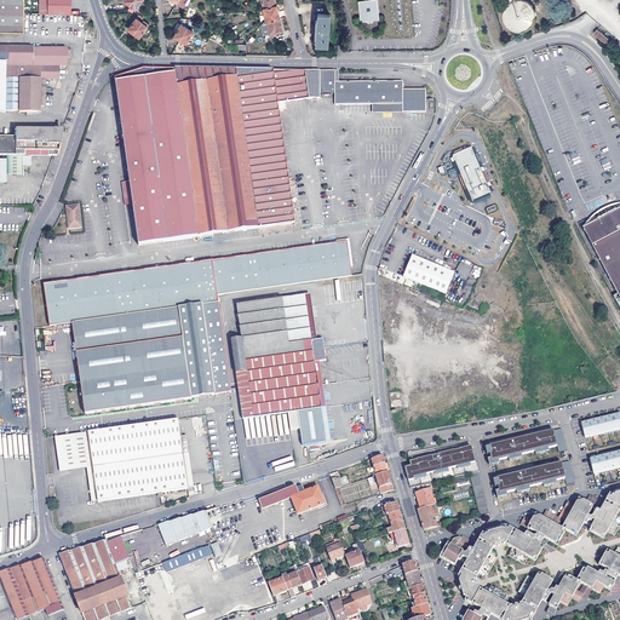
[(23,0),(0,0),(0,13),(24,13),(23,0)]
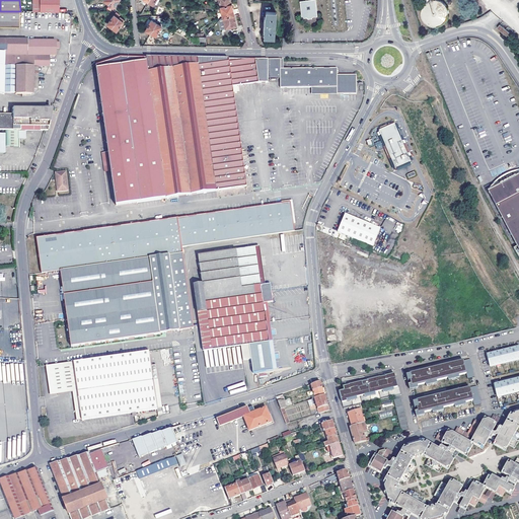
[(33,0),(33,12),(59,12),(59,2),(59,1),(59,0),(33,0)]
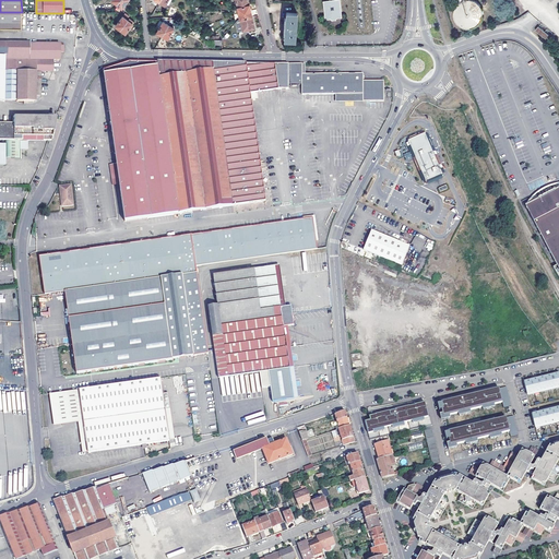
[(323,1),(325,20),(330,19),(332,20),(336,20),(336,18),(342,18),(340,0),(333,0),(330,0),(323,1)]
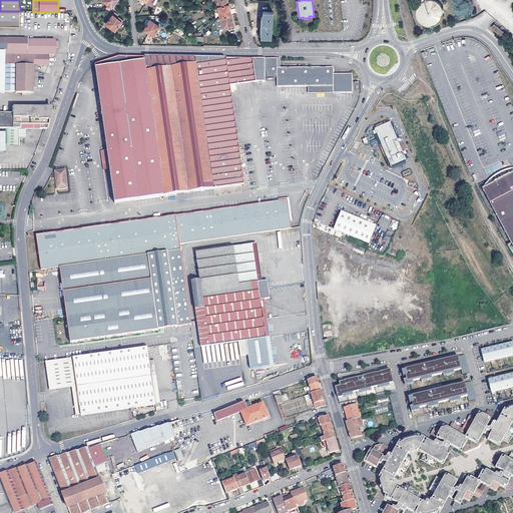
[(423,0),(424,1),(423,2),(421,3),(420,4),(419,6),(419,7),(418,9),(418,10),(417,12),(417,14),(418,15),(418,17),(419,18),(419,20),(420,21),(421,22),(423,23),(424,24),(425,25),(427,25),(429,26),(430,26),(432,26),(433,26),(435,25),(436,25),(438,24),(439,23),(440,22),(441,21),(442,19),(443,18),(444,16),(444,15),(444,13),(444,11),(444,10),(443,8),(443,7),(442,5),(441,4),(440,3),(439,2),(437,1),(436,0),(435,0),(423,0)]
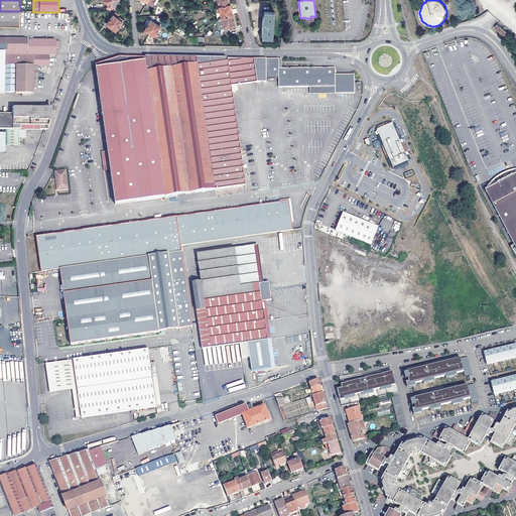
[(219,7),(221,12),(233,9),(233,8),(231,8),(230,4),(219,7)]
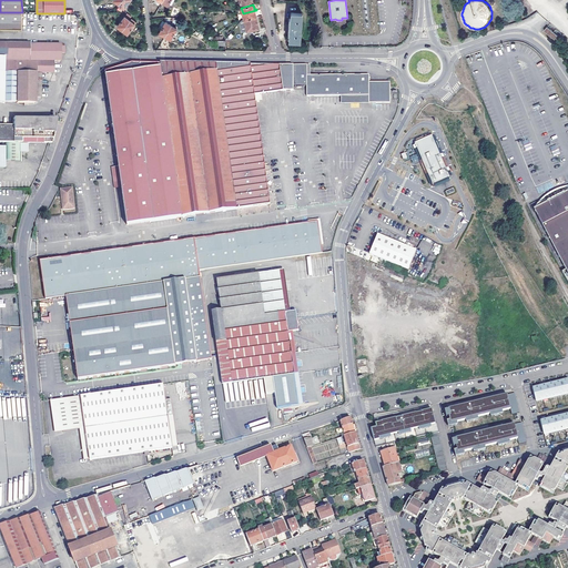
[(256,10),(243,13),(244,20),(256,17),(255,12),(256,11),(256,10)]
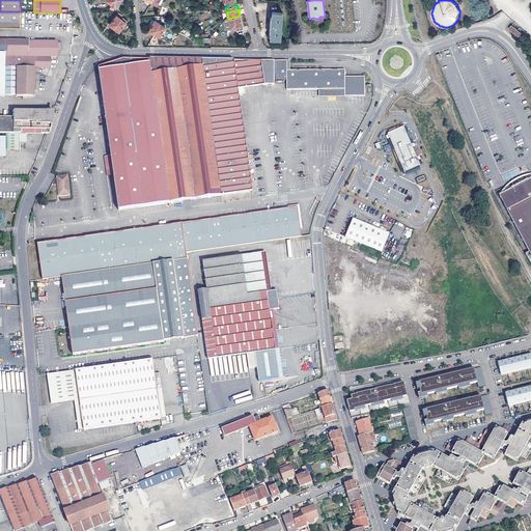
[(21,11),(0,11),(0,26),(21,27),(21,20),(21,11)]
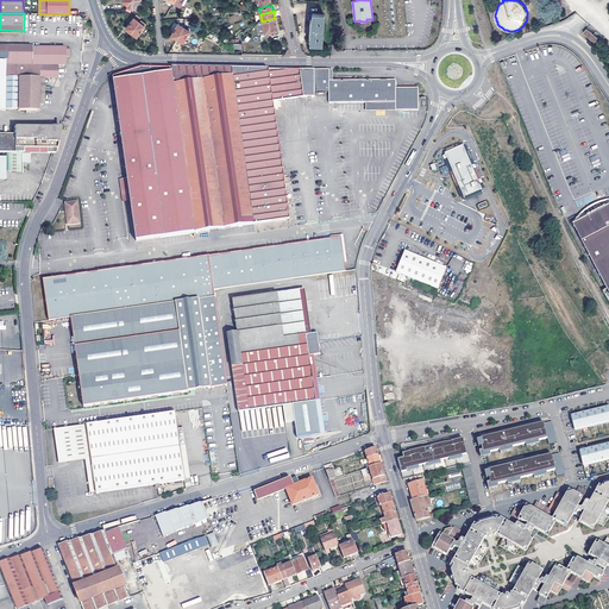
[(311,38),(311,43),(321,44),(324,14),(312,13),(312,19),(309,19),(309,26),(308,38),(311,38)]
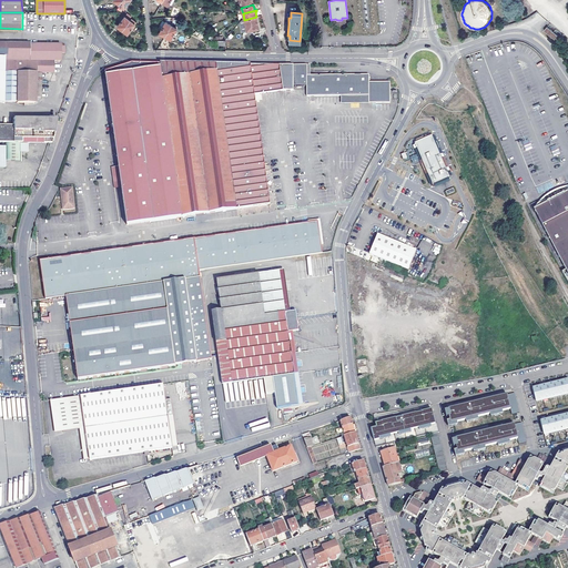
[(118,27),(122,30),(130,20),(124,17),(118,27)]
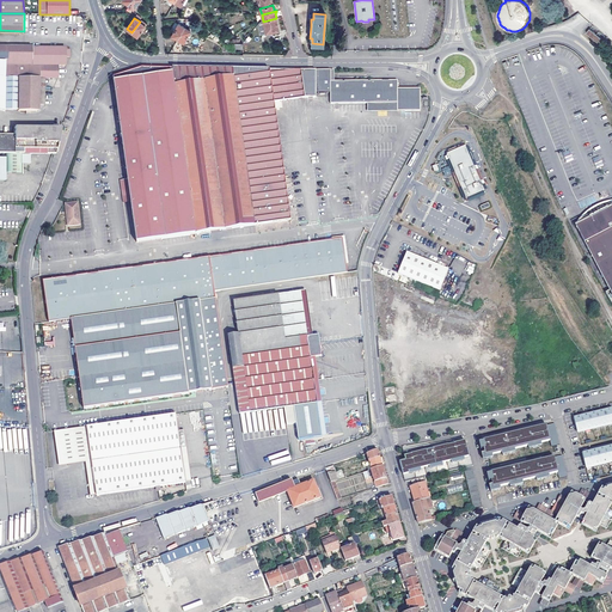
[(265,34),(267,34),(271,32),(279,31),(276,18),(263,22),(265,34)]
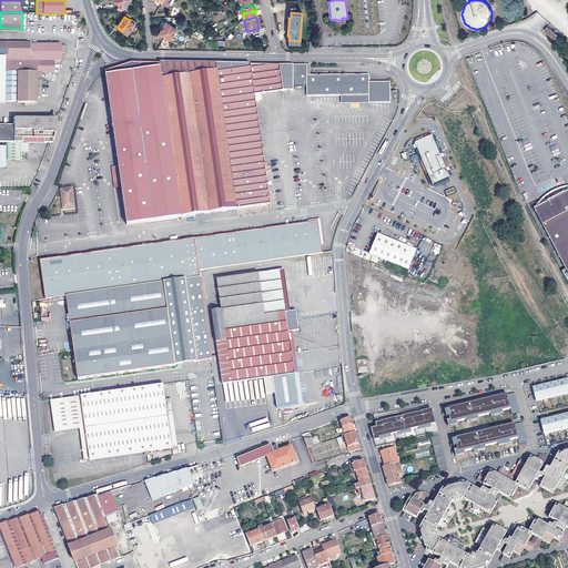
[(130,20),(122,30),(128,33),(137,22),(132,19),(130,20)]
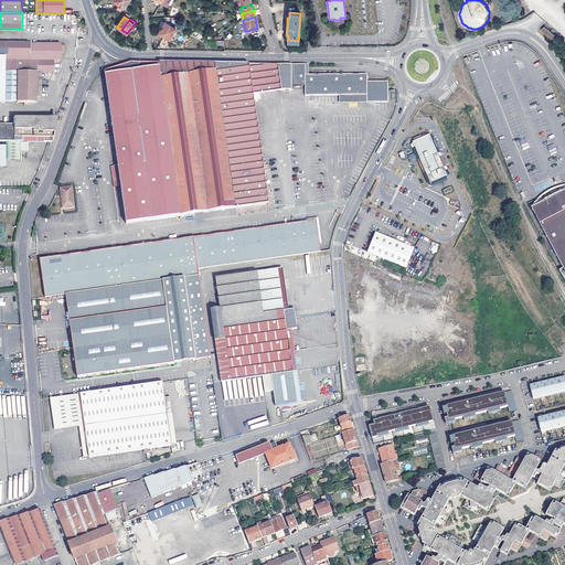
[(161,36),(163,38),(163,36),(170,25),(164,22),(158,33),(162,35),(161,36)]
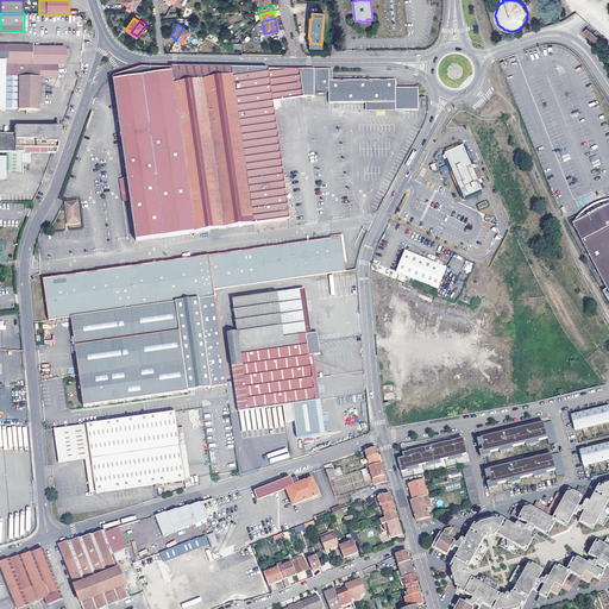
[(189,31),(183,27),(176,39),(182,42),(189,31)]
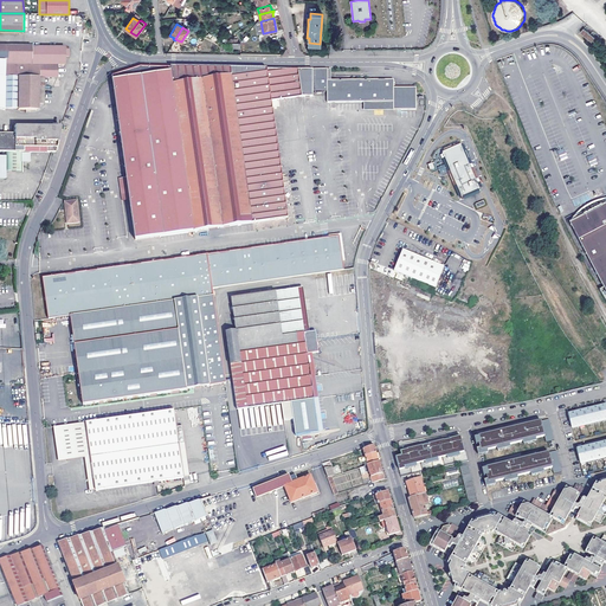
[(591,34),(585,30),(581,32),(592,42),(594,39),(591,34)]
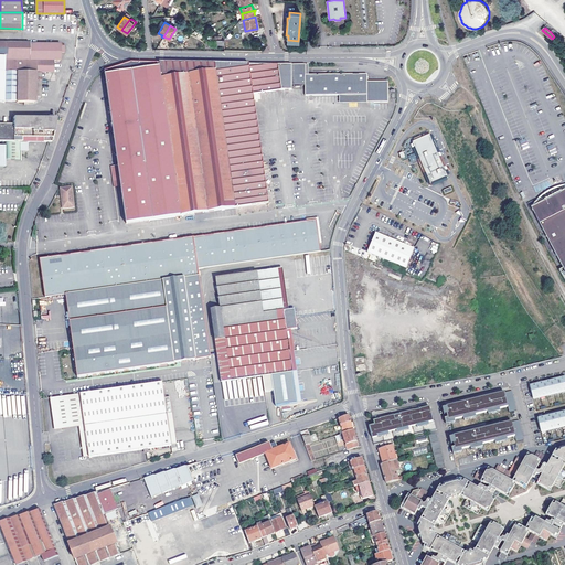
[(34,72),(40,72),(52,72),(52,65),(52,61),(60,61),(60,53),(64,53),(64,46),(60,46),(60,44),(0,42),(0,100),(17,100),(17,102),(34,103),(34,97),(34,85),(34,72)]
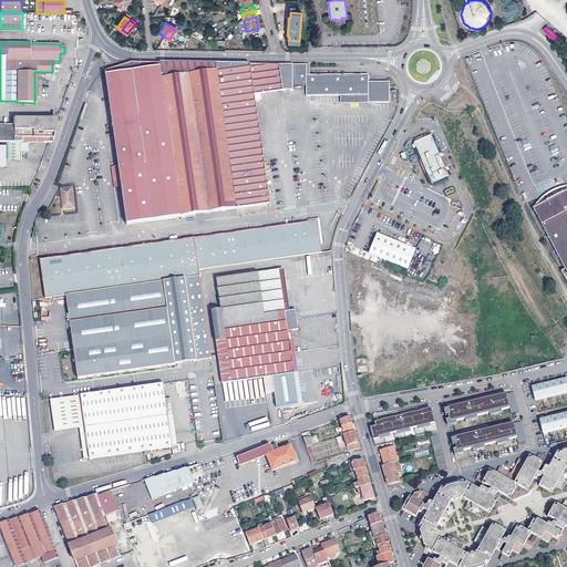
[(292,85),(306,85),(306,74),(302,75),(299,74),(299,65),(277,65),(181,63),(165,63),(150,63),(150,70),(144,70),(144,63),(137,63),(132,63),(126,64),(104,71),(110,109),(117,166),(111,166),(113,187),(121,186),(126,225),(197,214),(269,204),(265,176),(259,131),(257,114),(254,98),(254,94),(281,90),(292,90),(292,85)]
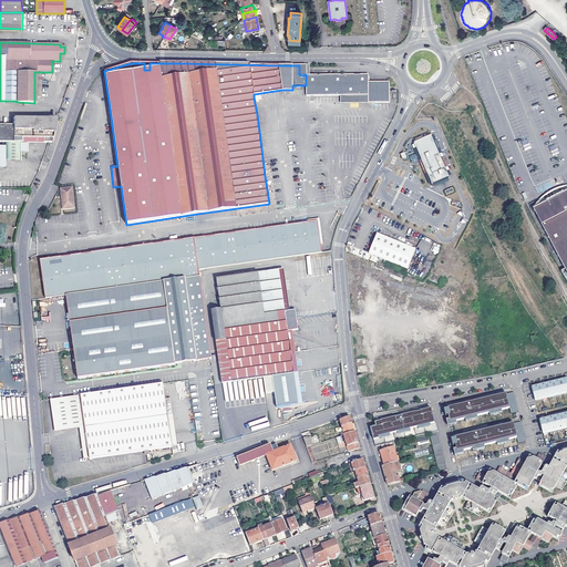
[(306,74),(306,85),(306,90),(306,95),(340,95),(358,95),(358,100),(368,100),(368,103),(372,103),(377,103),(381,103),(389,103),(389,82),(368,82),(368,74),(306,74)]
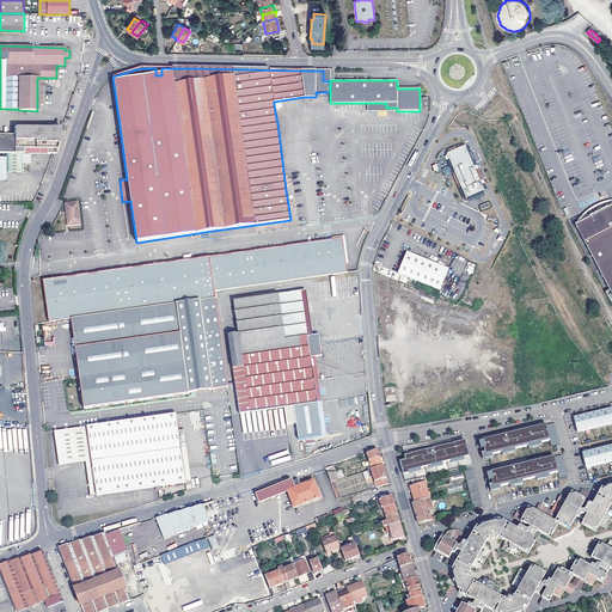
[(16,136),(16,153),(23,153),(53,153),(56,153),(59,140),(56,136),(57,128),(16,128),(16,136)]
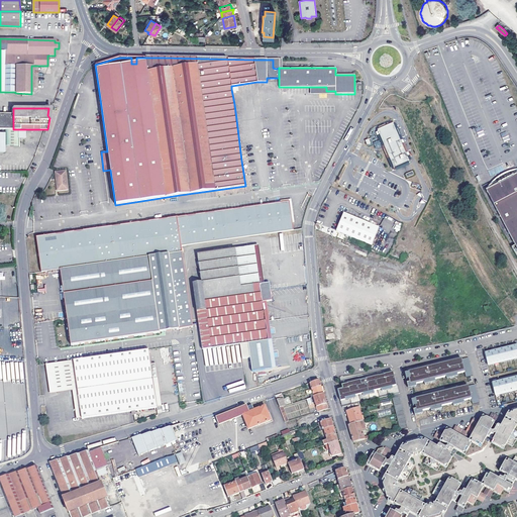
[(13,115),(0,115),(0,129),(5,129),(13,129),(13,115)]
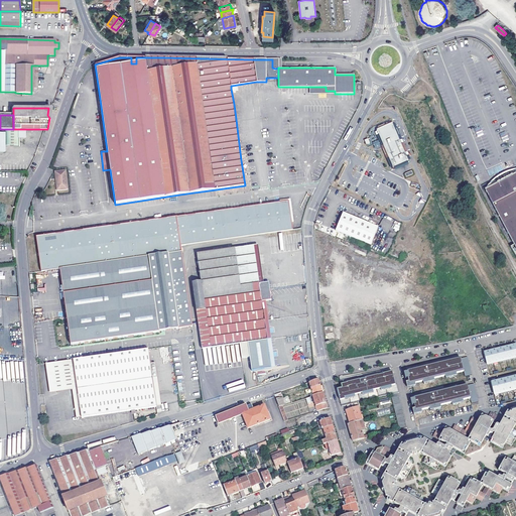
[(377,135),(392,168),(394,167),(407,161),(409,160),(406,154),(407,154),(406,151),(405,152),(400,142),(401,141),(395,128),(393,128),(390,122),(374,129),(377,135)]
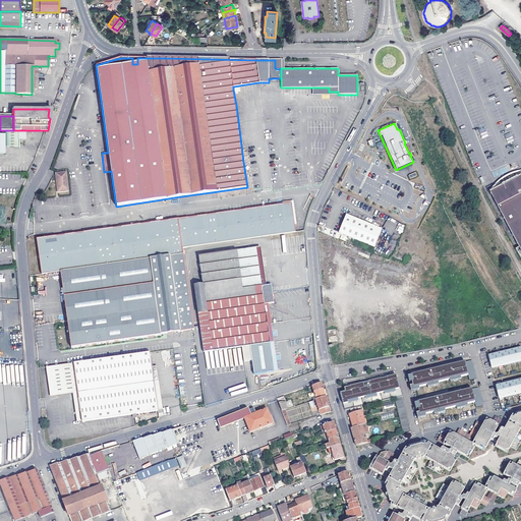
[(19,145),(19,130),(13,130),(5,130),(5,134),(4,145),(19,145)]
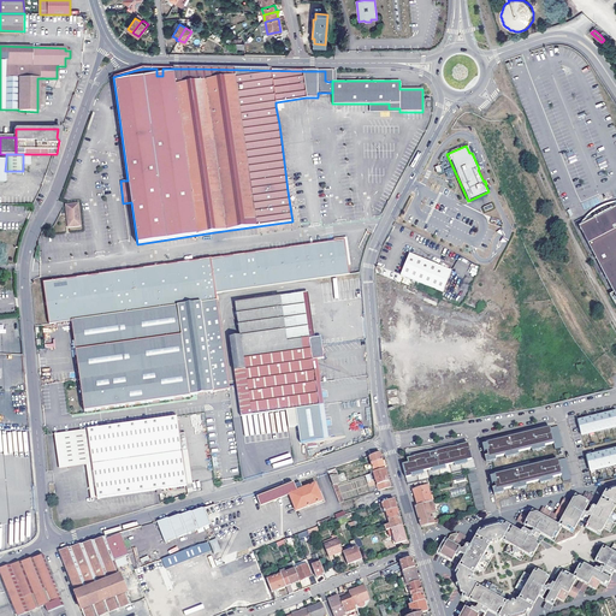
[(448,177),(455,175),(451,167),(445,170),(448,177)]
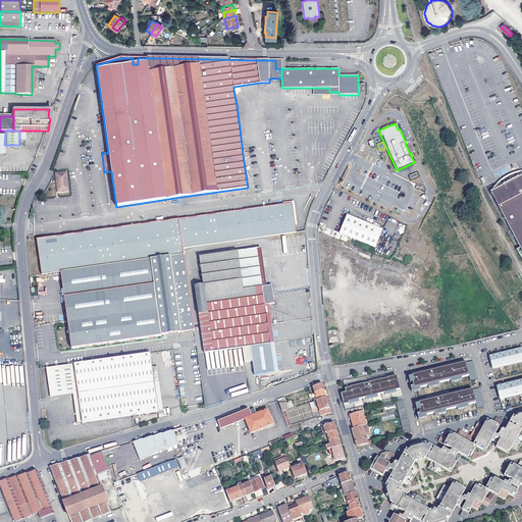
[(500,186),(490,190),(518,247),(514,249),(521,263),(521,174),(519,175),(517,170),(513,171),(508,173),(503,176),(502,177),(498,181),(500,186)]
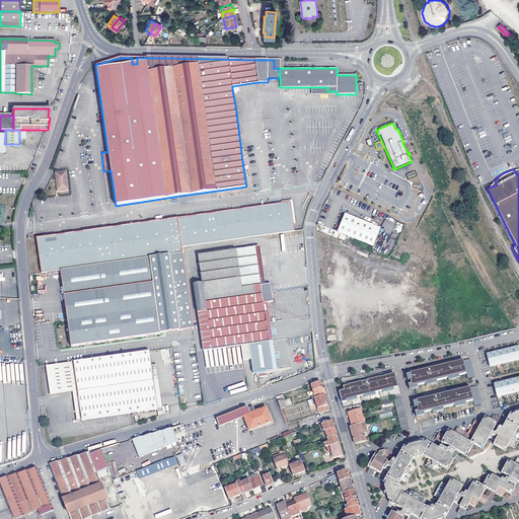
[(68,191),(66,172),(56,173),(56,180),(58,192),(68,191)]
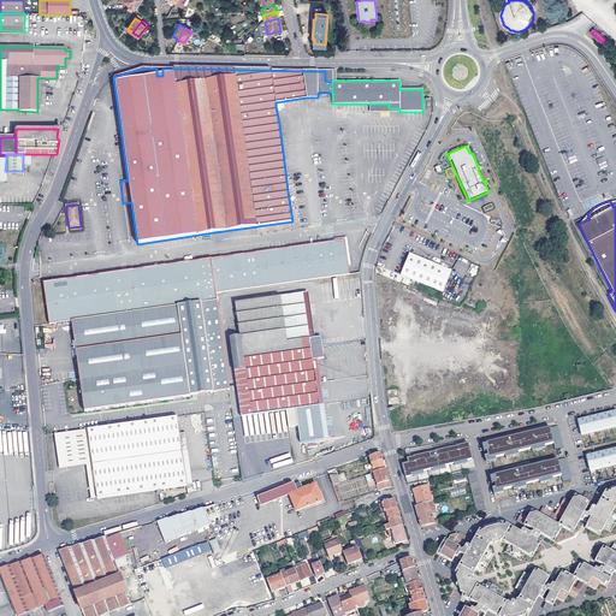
[(584,218),(579,224),(590,219),(587,214),(584,218)]
